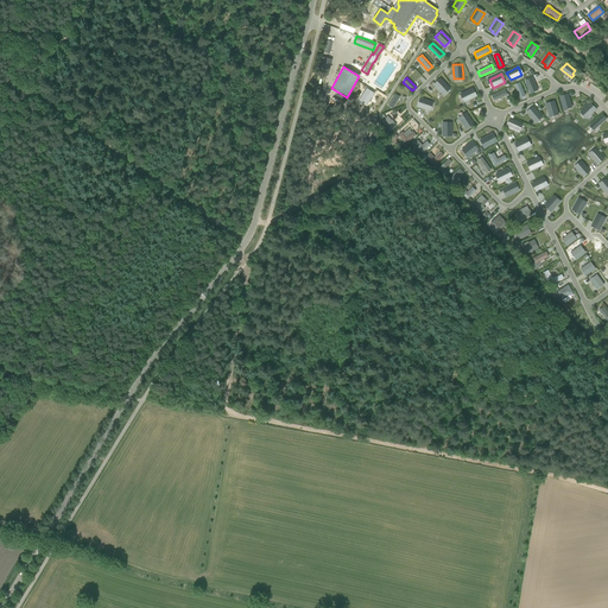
[(450,88),(441,77),(434,83),(443,94),(450,88)]
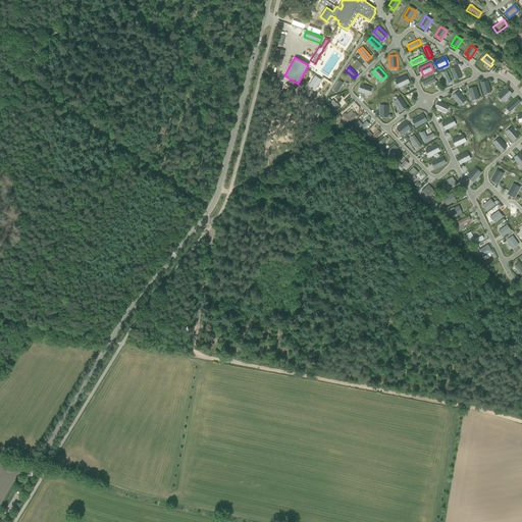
[(457,67),(451,69),(455,81),(462,77),(457,67)]
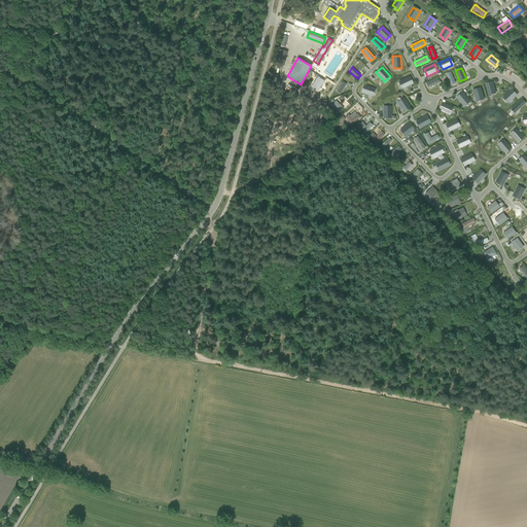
[(413,83),(410,76),(400,81),(401,84),(401,85),(402,89),(413,83)]
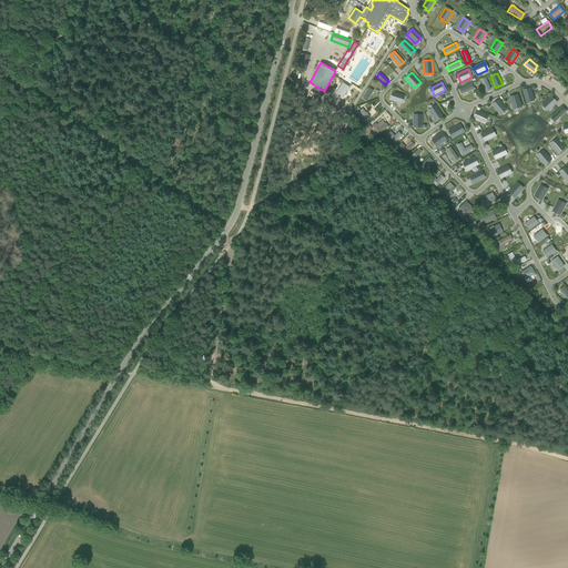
[(472,84),(459,90),(462,94),(474,89),(473,84),(472,84)]
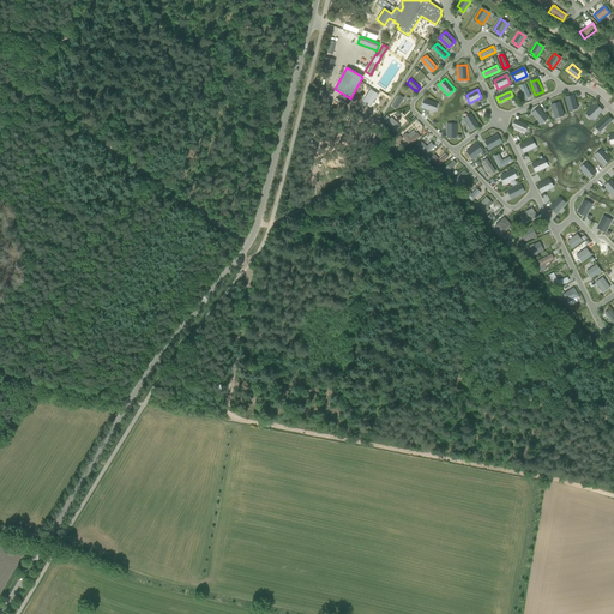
[(577,108),(573,94),(565,96),(569,110),(577,108)]
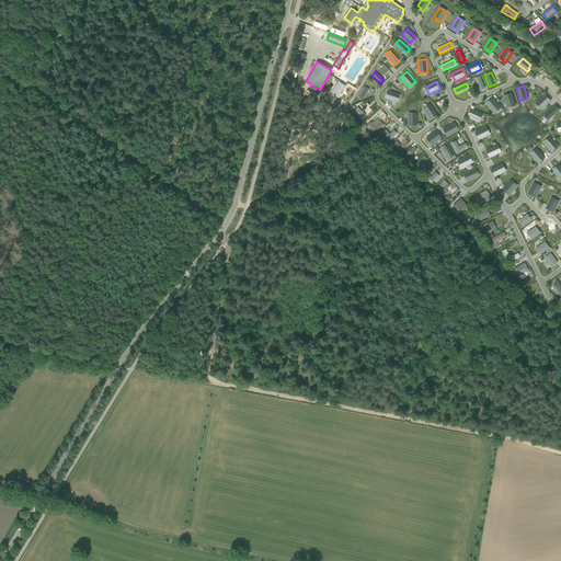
[(368,90),(365,87),(358,96),(362,100),(368,90)]
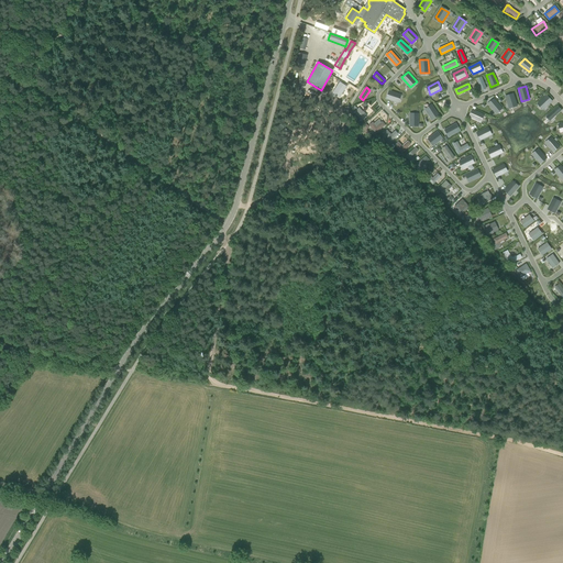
[(399,95),(389,91),(386,99),(398,102),(399,99),(398,98),(399,95)]
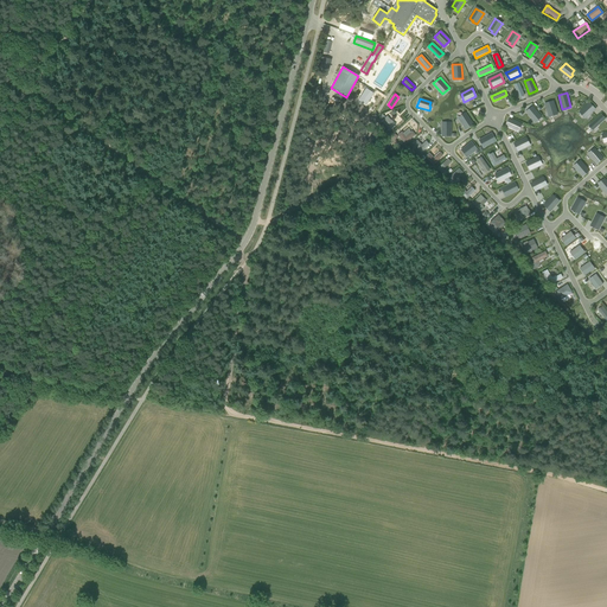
[(558,113),(554,100),(544,102),(549,116),(558,113)]
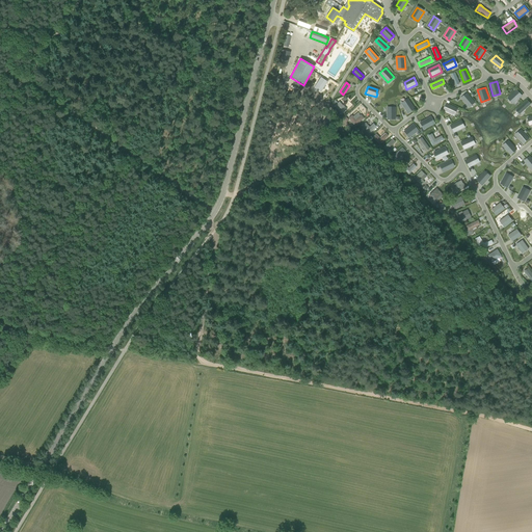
[(522,97),(516,90),(507,99),(512,104),(522,97)]
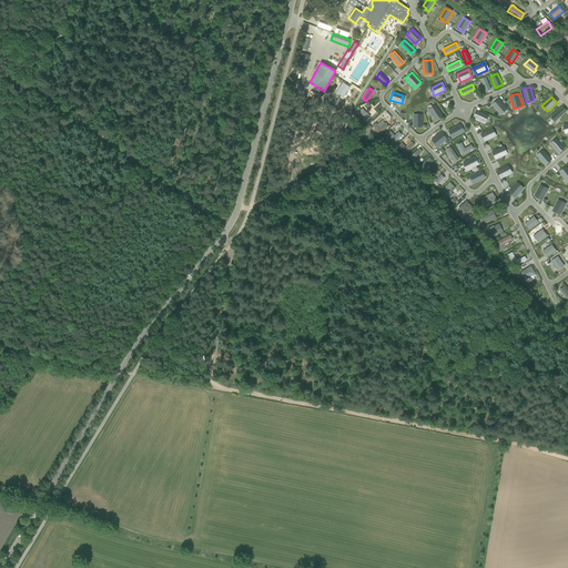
[(507,109),(498,99),(492,104),(500,114),(507,109)]
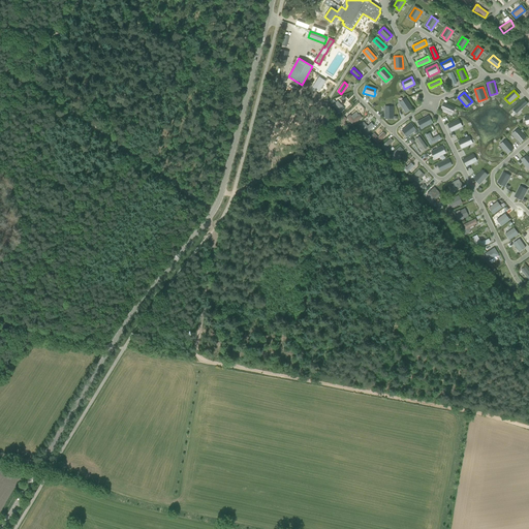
[(411,109),(406,99),(403,101),(400,103),(405,113),(411,109)]
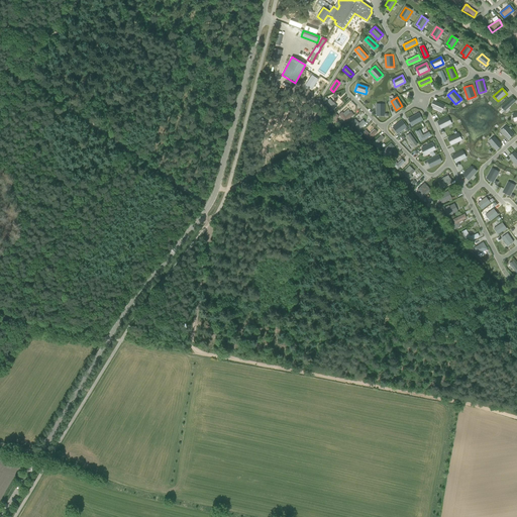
[(333,102),(333,103),(329,99),(325,103),(332,111),(337,106),(333,102)]
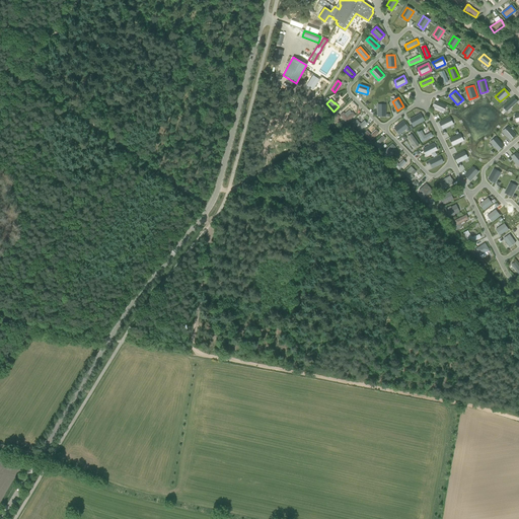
[(445,104),(436,100),(433,107),(443,112),(445,108),(444,108),(445,104)]
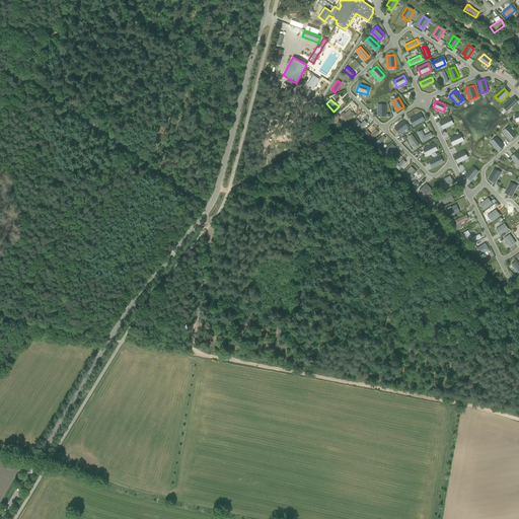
[(347,123),(355,116),(353,112),(347,117),(344,113),(341,116),(342,117),(347,123)]
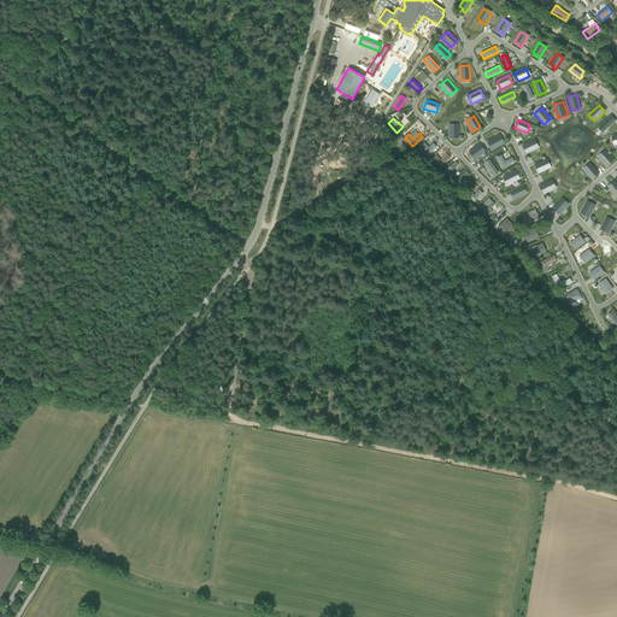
[(499,136),(487,142),(492,151),(504,145),(499,136)]
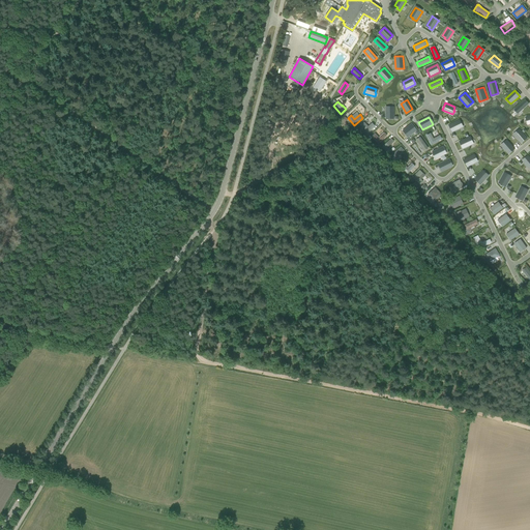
[(448,125),(452,131),(463,127),(461,123),(460,124),(459,120),(448,125)]
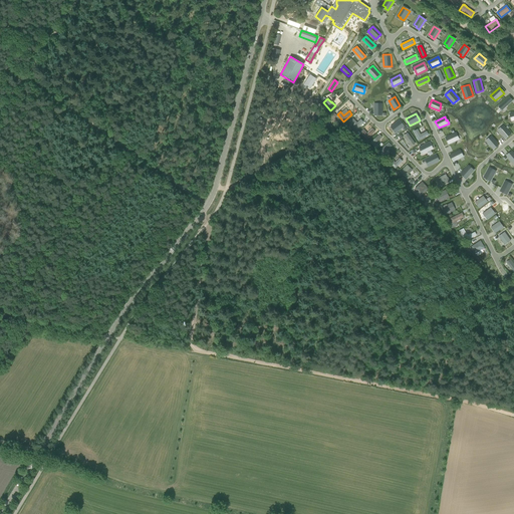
[(360,119),(357,122),(352,118),(349,121),(356,129),(363,122),(360,119)]
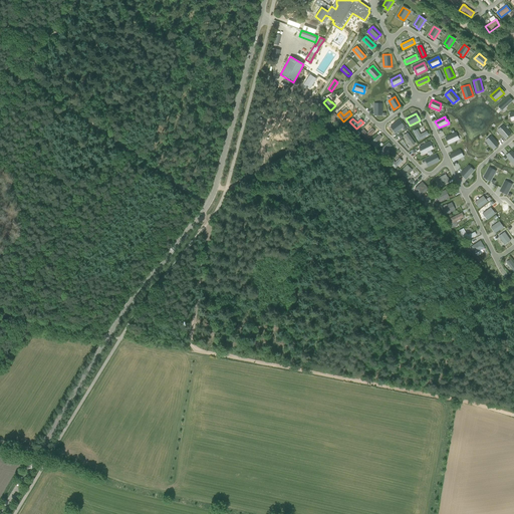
[(399,120),(391,126),(396,133),(397,132),(404,126),(399,120)]
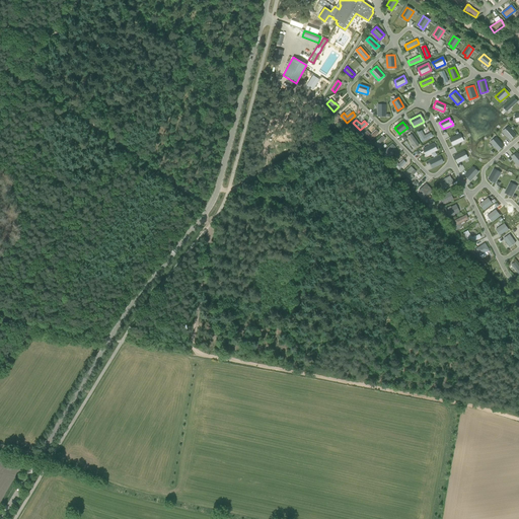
[(506,130),(503,132),(511,140),(516,136),(510,128),(507,130),(506,130)]
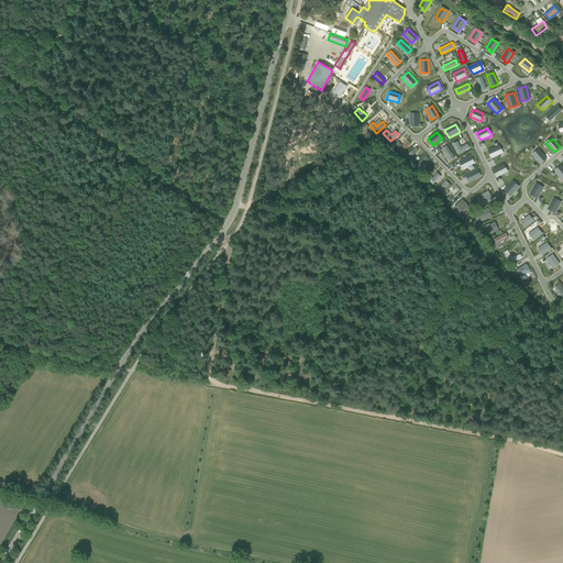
[(398,142),(395,145),(401,152),(410,144),(410,143),(409,142),(408,142),(408,141),(403,146),(398,142)]
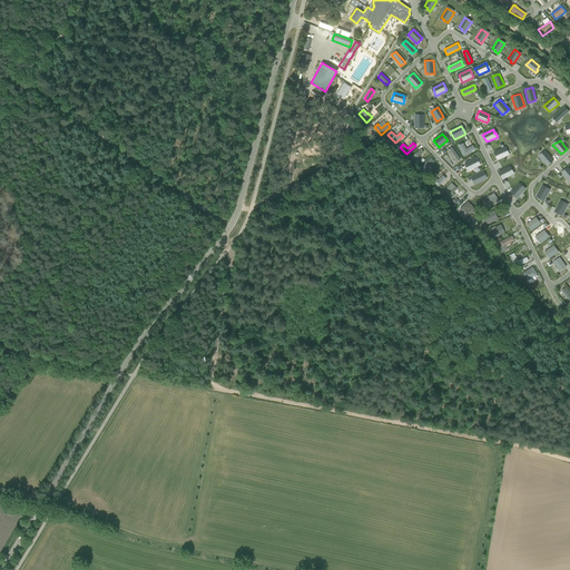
[(475,150),(473,146),(465,149),(462,144),(459,145),(464,156),(475,150)]
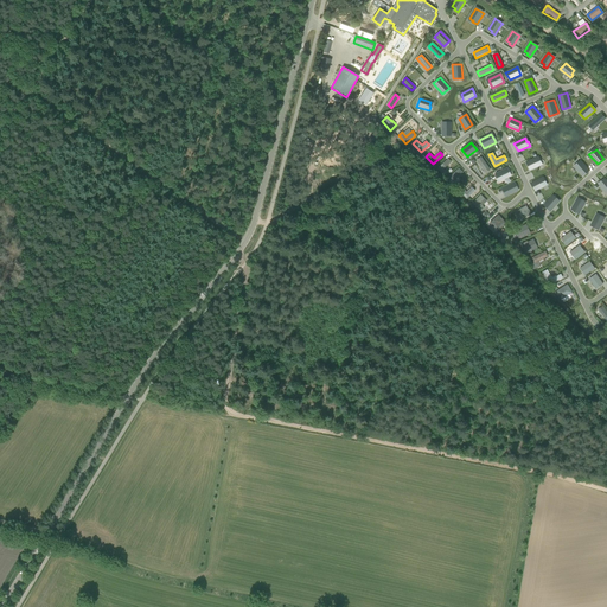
[(480,158),(477,160),(483,168),(483,170),(484,172),(485,172),(485,173),(490,170),(480,158)]
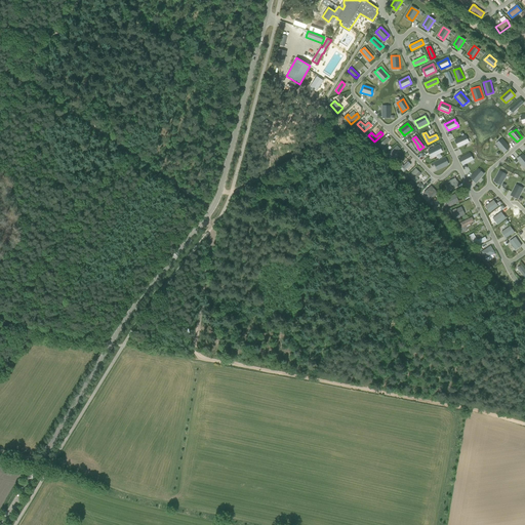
[(455,140),(458,148),(469,143),(467,139),(466,139),(465,136),(455,140)]
